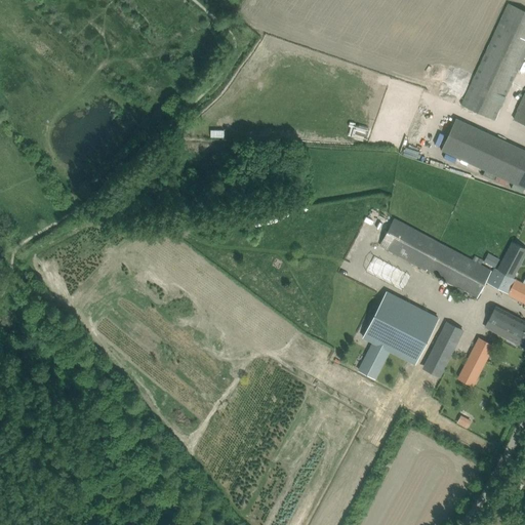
[(462,105),(494,119),(524,53),(524,10),(509,4),(462,105)]
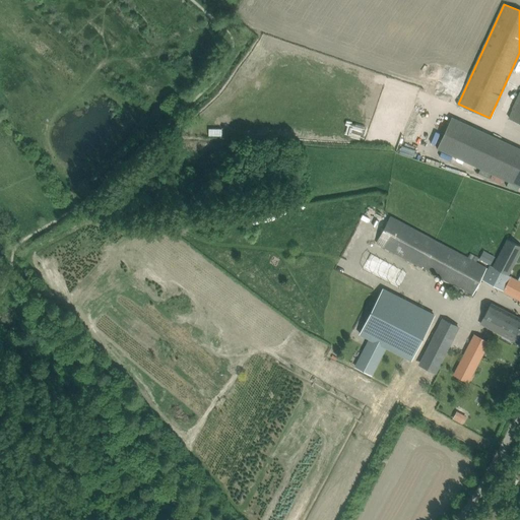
[(519,93),(509,118),(519,122),(519,93)]
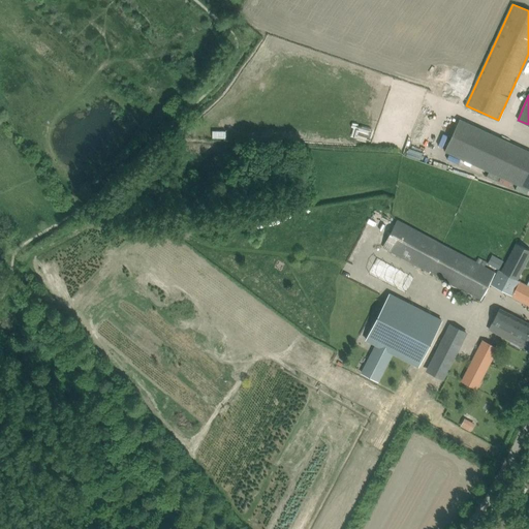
[(446,151),(528,189),(528,152),(460,120),(446,151)]
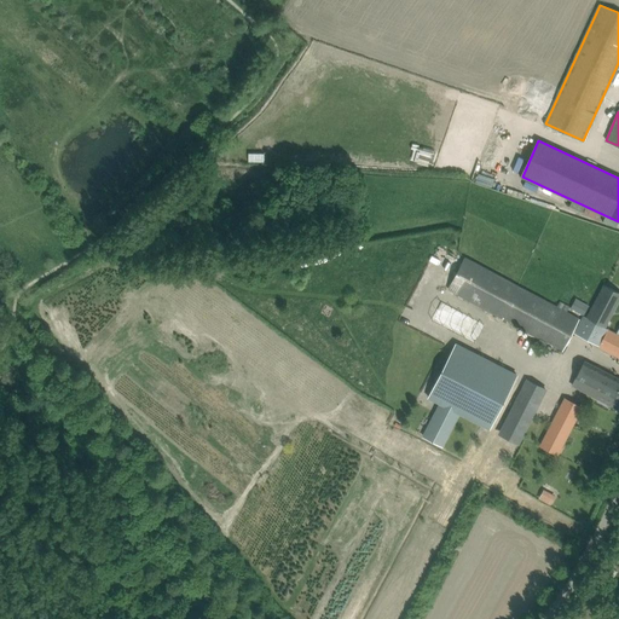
[(466,258),(449,289),(541,337),(548,342),(563,351),(580,319),(567,312),(557,307),(466,258)]
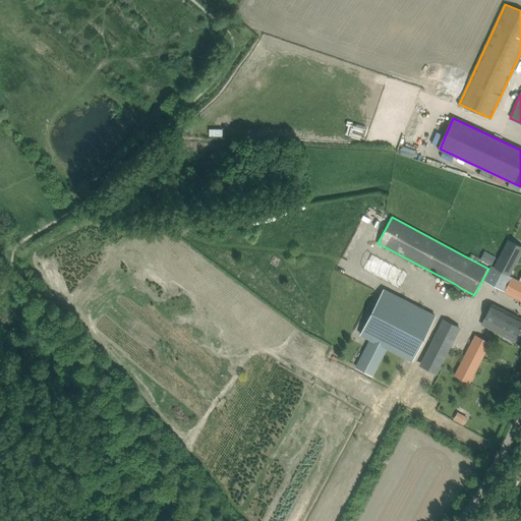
[(520,246),(508,239),(494,267),(510,276),(520,254),(520,246)]
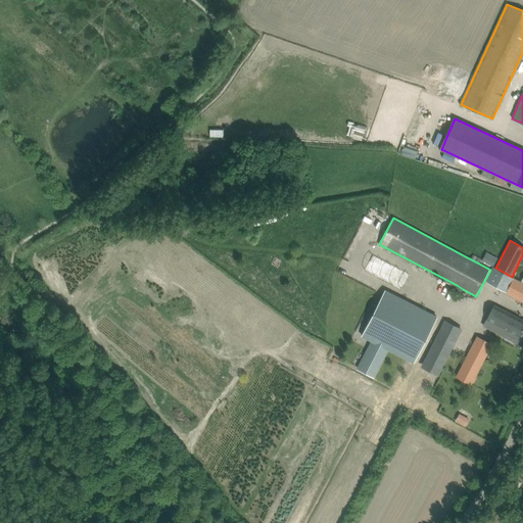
[(486,253),(482,259),(491,265),(492,265),(496,256),(489,252),(488,255),(486,253)]
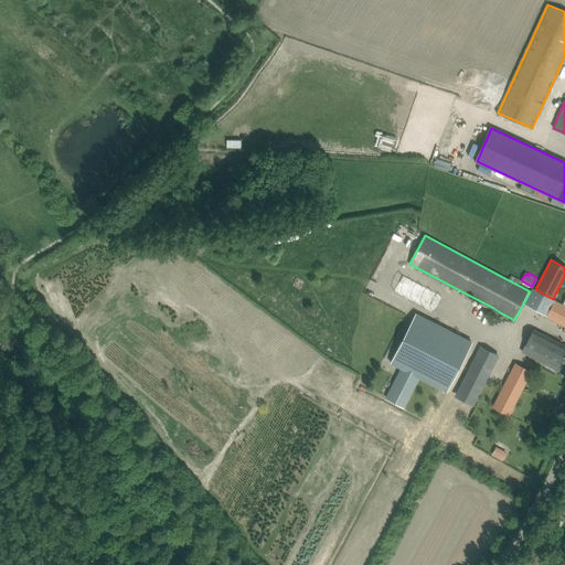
[(433,313),(443,295),(403,274),(393,291),(433,313)]
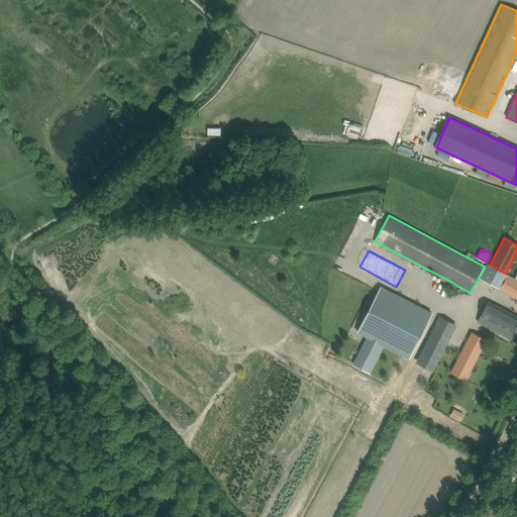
[(468,251),(466,256),(474,261),(476,256),(468,251)]
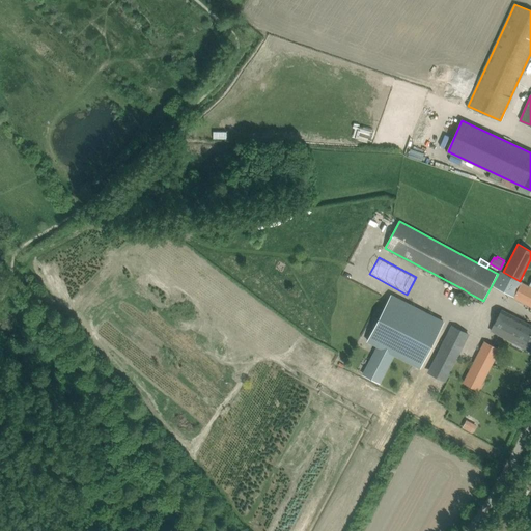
[(500,271),(492,285),(513,297),(522,283),(522,282),(520,281),(503,272),(501,271),(500,271)]
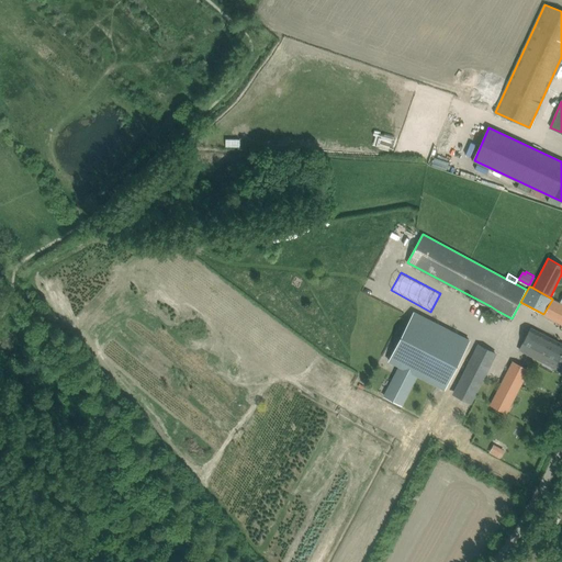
[(543,314),(561,323),(561,304),(552,300),(543,314)]
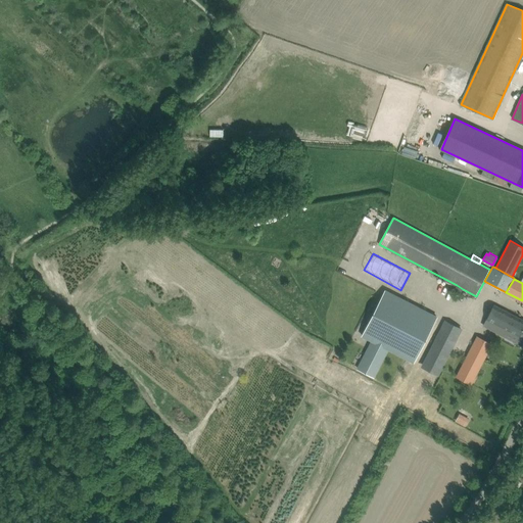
[(360,365),(358,370),(373,377),(375,373),(388,347),(414,361),(437,316),(386,289),(363,335),(373,340),(360,365)]
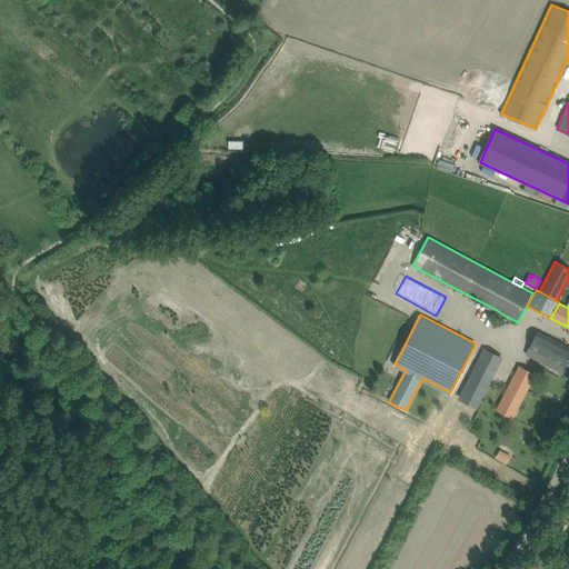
[(527,355),(542,362),(551,367),(555,360),(568,367),(568,347),(539,331),(527,355)]
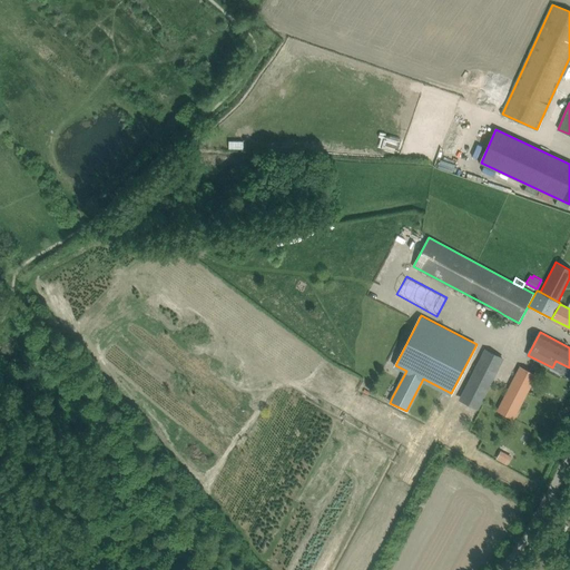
[(464,394),(461,399),(478,408),(480,402),(502,359),(485,351),(464,394)]
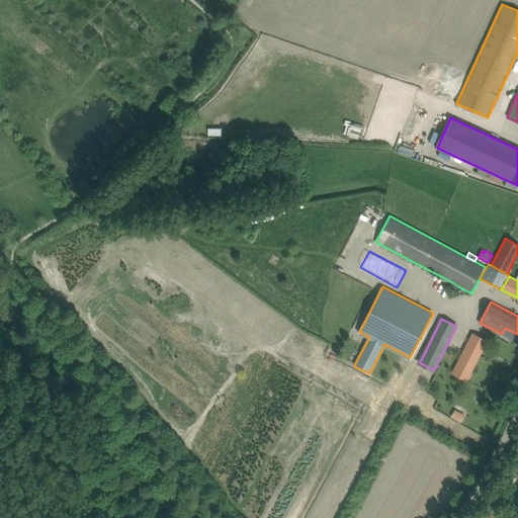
[(453,372),(466,379),(486,340),(472,334),(453,372)]
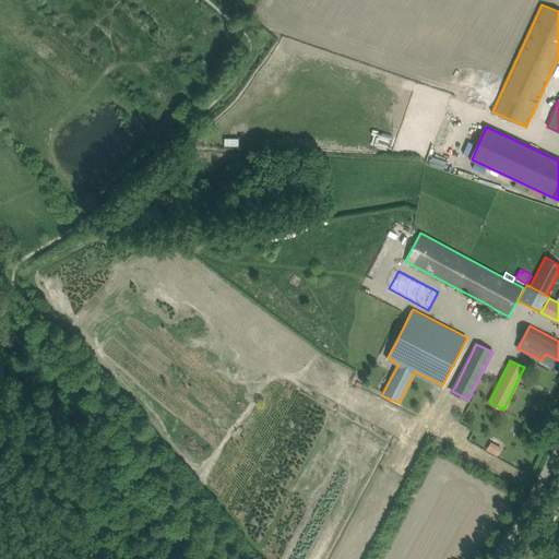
[(490,444),(487,450),(497,455),(500,450),(490,444)]
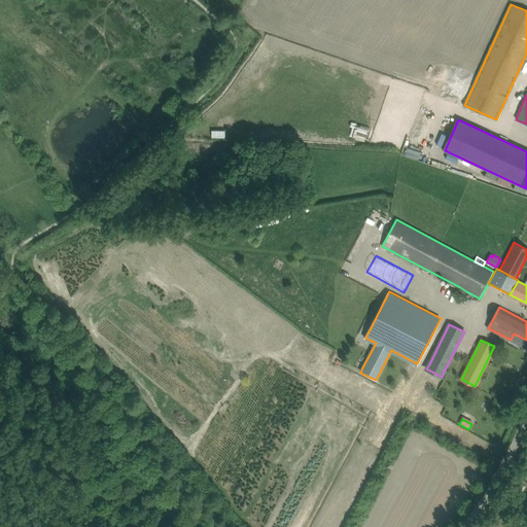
All buildings are outlined.
